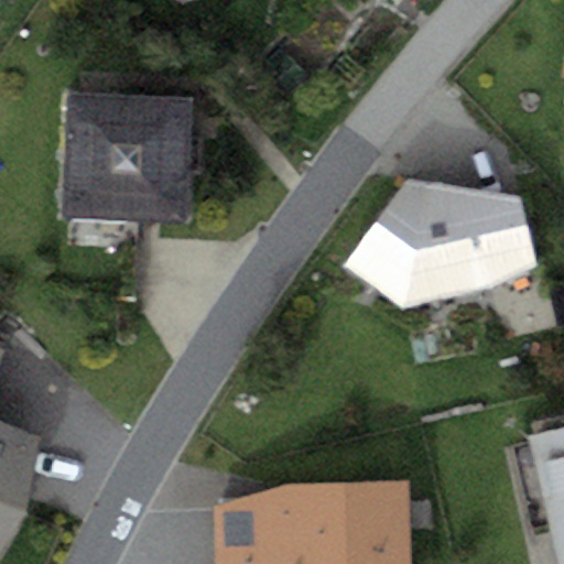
[(193,97),(66,93),(62,216),(188,220),(193,97)]
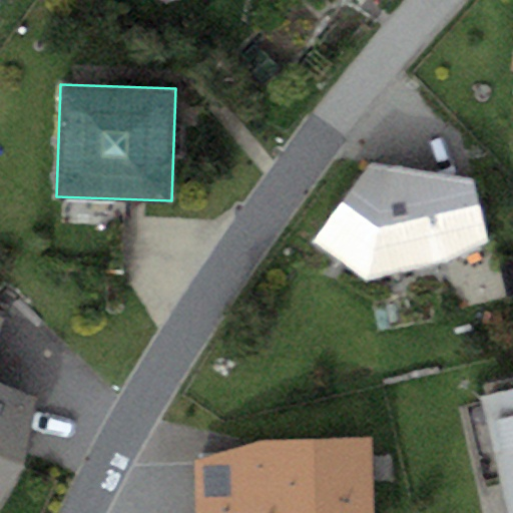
[(473,178),(372,160),(313,242),(367,281),(491,240),(473,178)]
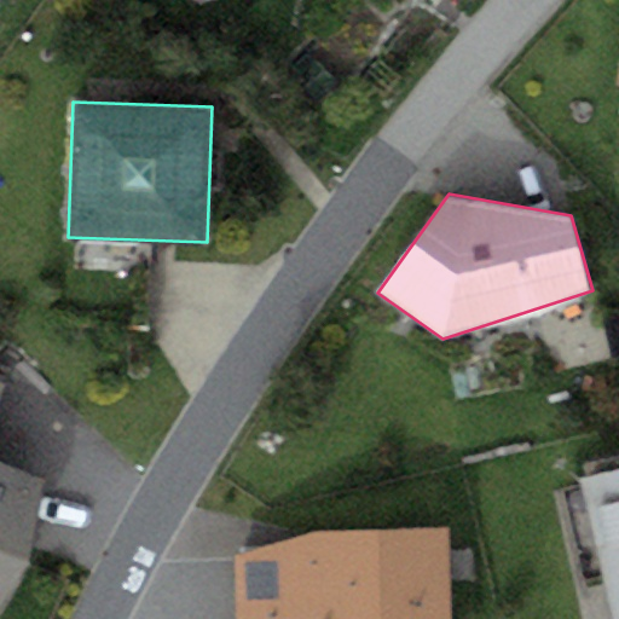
[(0,606),(29,559),(45,478),(0,460),(0,398),(5,385),(0,382),(0,606)]
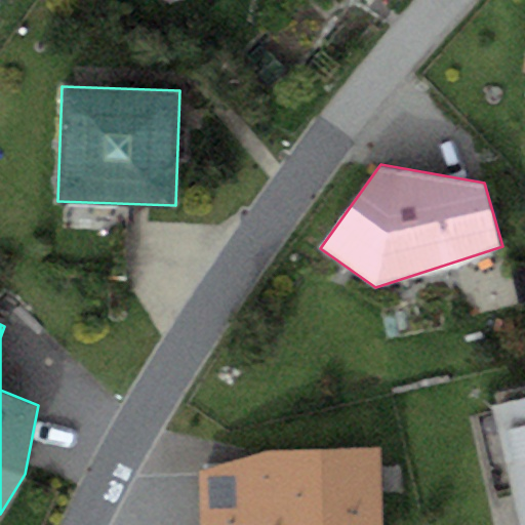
[(521,524),(524,524),(524,396),(493,404),(521,524)]
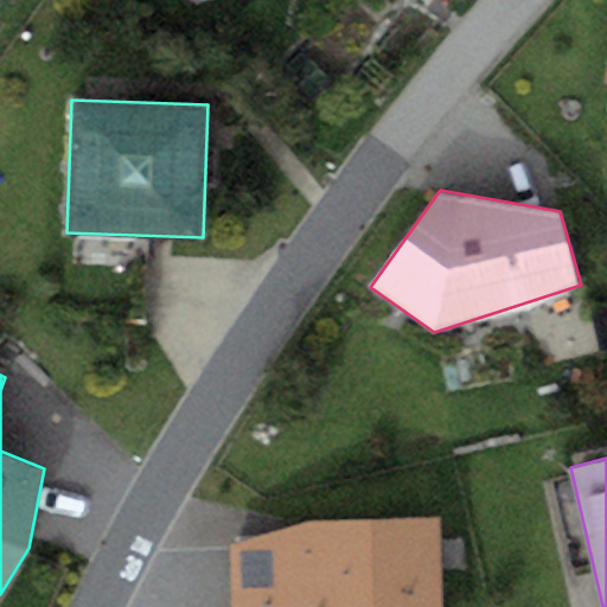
[(440,606),(439,517),(311,518),(312,606),(440,606)]
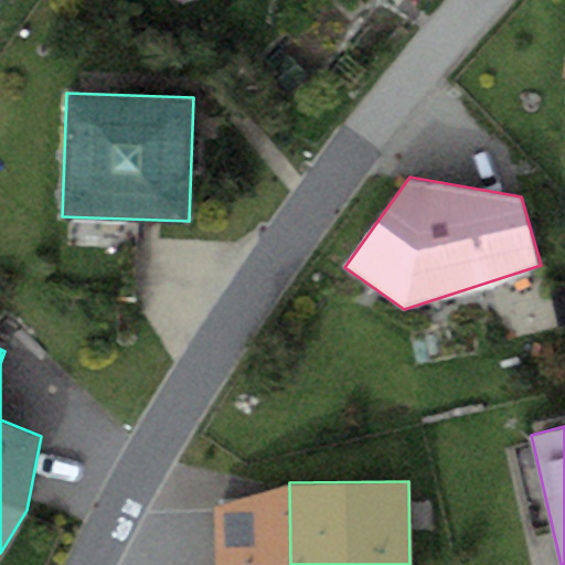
[(214,564),(290,564),(289,482),(212,504),(214,564)]
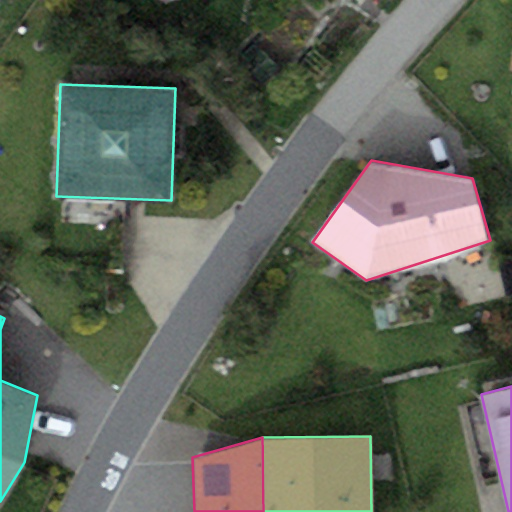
All buildings are outlined.
